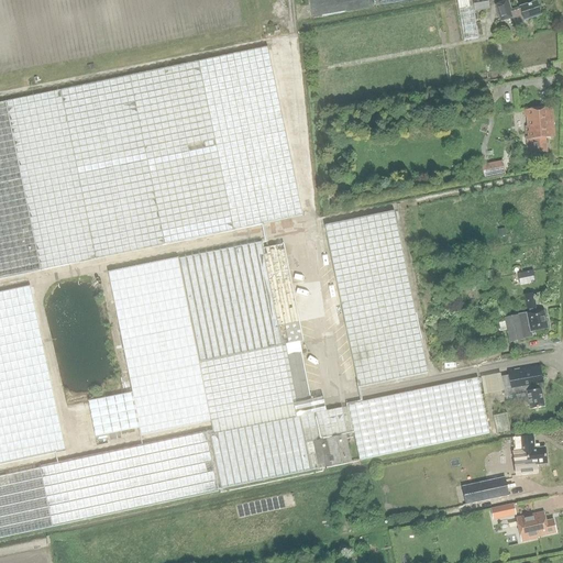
[(463,0),(464,0),(456,1),(464,41),(478,39),(474,12),(489,10),(487,0),(463,0)]
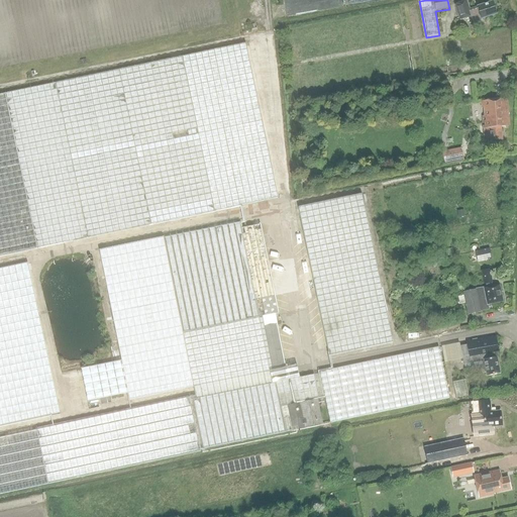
[(467,1),(454,5),(459,20),(471,17),(474,23),(482,20),(482,19),(497,14),(492,2),(470,10),(467,1)]
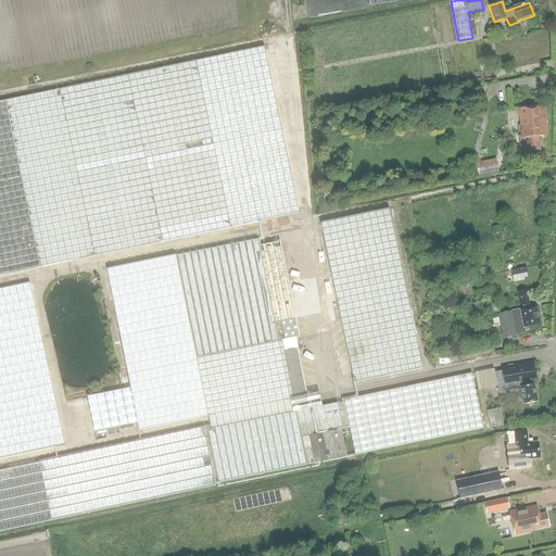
[(0,275),(299,213),(264,47),(0,101),(0,275)]
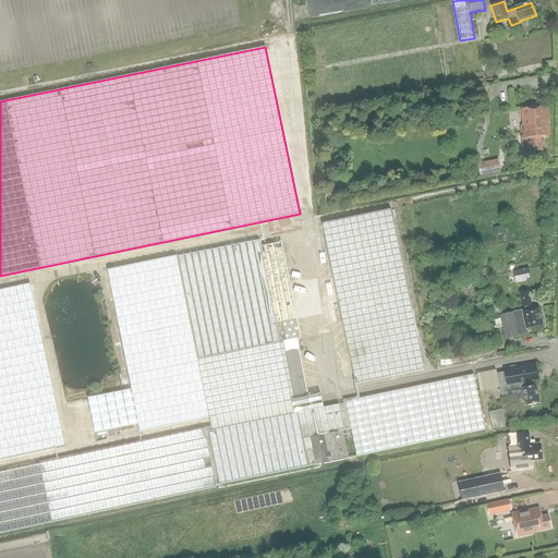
[(520,109),(522,143),(523,153),(542,150),(541,137),(549,136),(547,107),(520,109)]
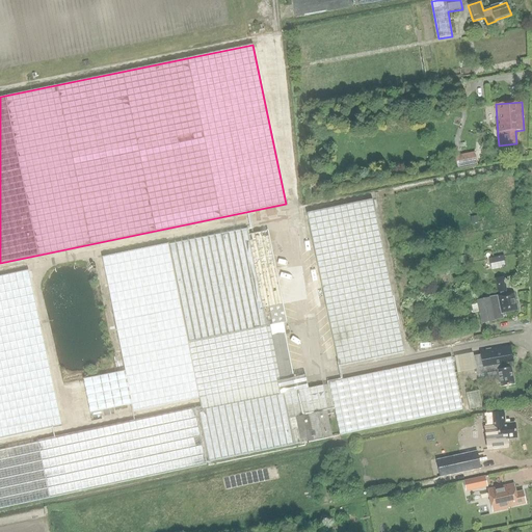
[(475,152),(455,156),(457,169),(477,165),(475,152)]
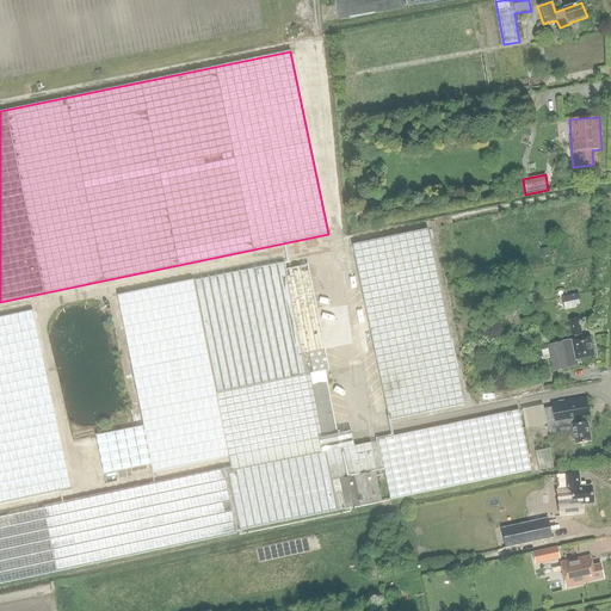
[(389,421),(464,405),(427,229),(352,246),(389,421)]
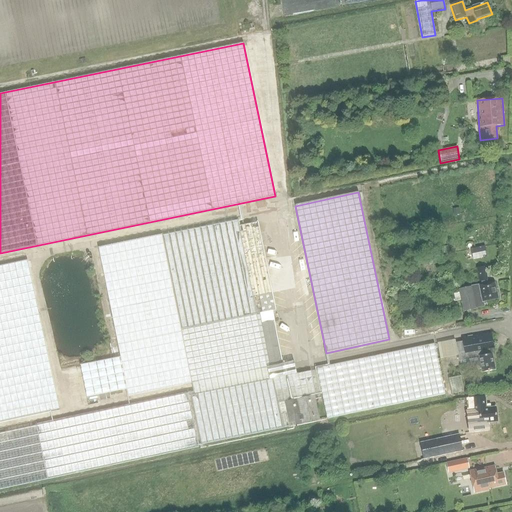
[(322,402),(320,394),(297,399),(292,374),(296,373),(294,361),(283,363),(273,311),(276,310),(258,222),(239,226),(238,220),(99,248),(121,357),(80,366),(87,398),(127,389),(128,396),(191,382),(194,393),(191,394),(191,392),(0,433),(0,488),(283,428),(279,410),(286,408),(290,427),(320,420),(317,403),(322,402)]
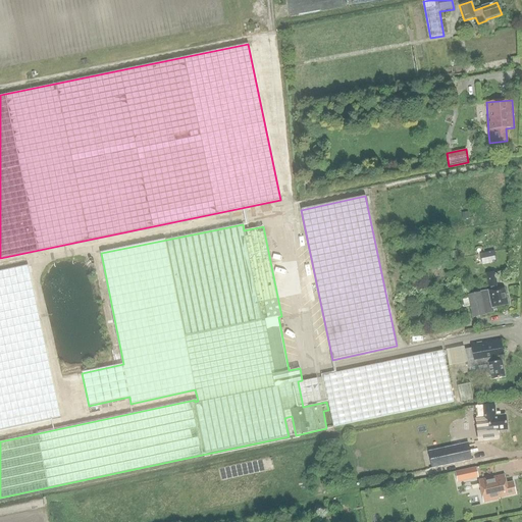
[(494,251),(479,254),(482,265),(497,262),(494,251)]
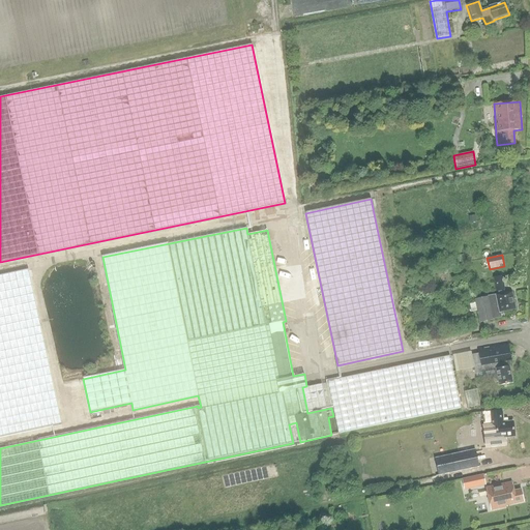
[(0,437),(62,424),(28,269),(0,274),(0,437)]
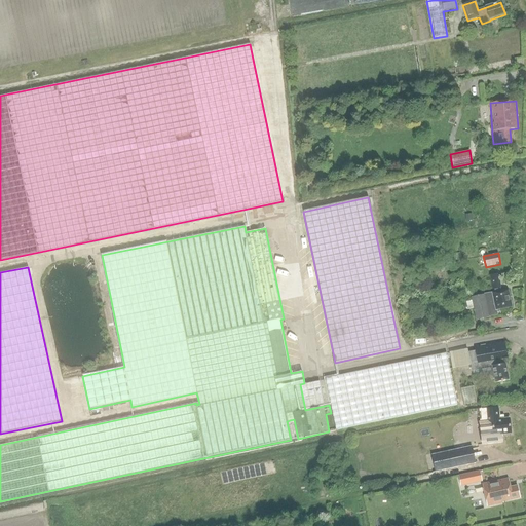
[(500,288),(498,274),(490,275),(492,289),(500,288)]
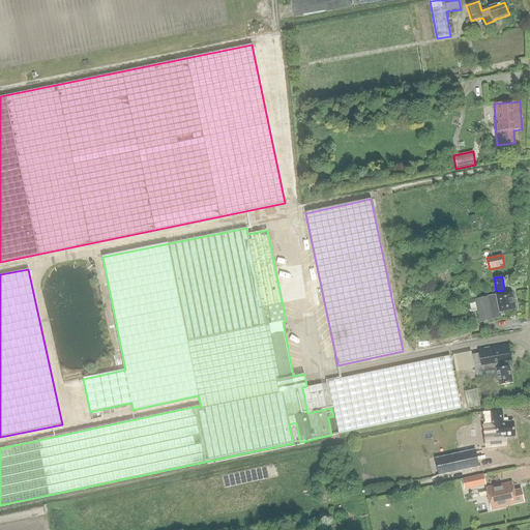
[(500,313),(516,310),(511,291),(487,297),(488,297),(474,299),(479,323),(492,320),(492,319),(501,318),(500,313)]
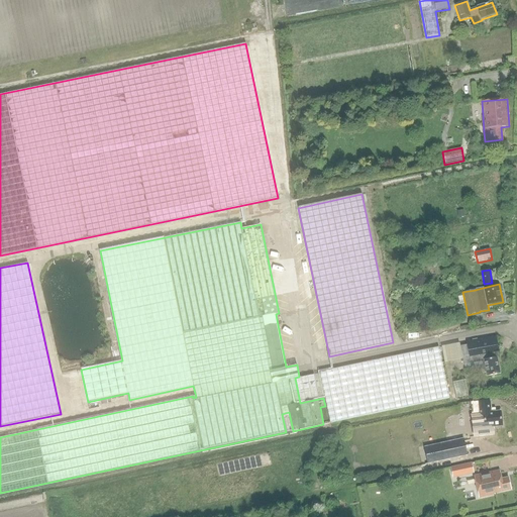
[(460,346),(462,357),(463,365),(484,360),(487,377),(499,375),(496,357),(494,358),(493,352),(498,351),(496,336),(466,342),(467,345),(460,346)]
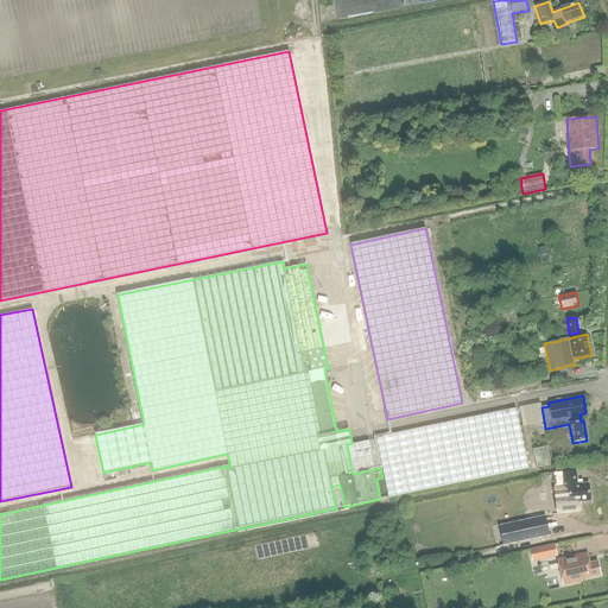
[(388,498),(529,468),(517,409),(377,437),(388,498)]
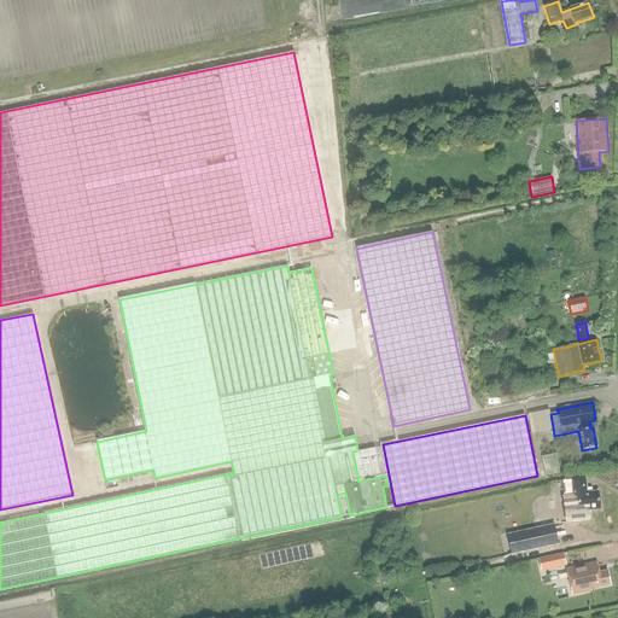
[(382,445),(357,450),(353,452),(359,482),(386,476),(388,474),(382,445)]
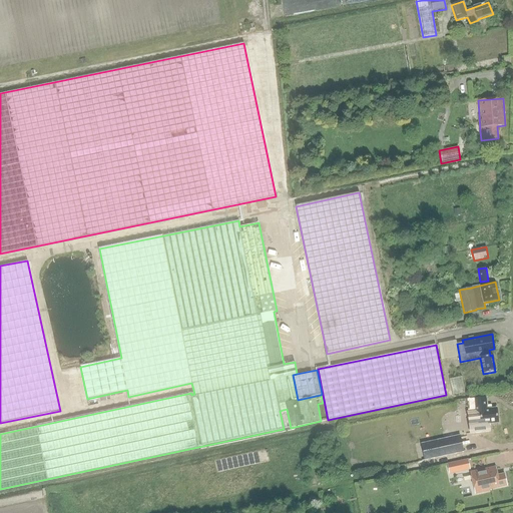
[(489,424),(497,423),(496,409),(491,409),(491,405),(486,406),(486,398),(466,400),(470,434),(489,432),(489,424)]
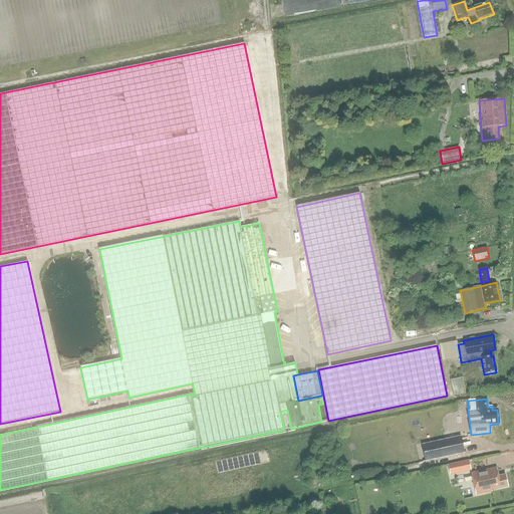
[(453,454),(450,441),(430,445),(433,459),(453,454)]
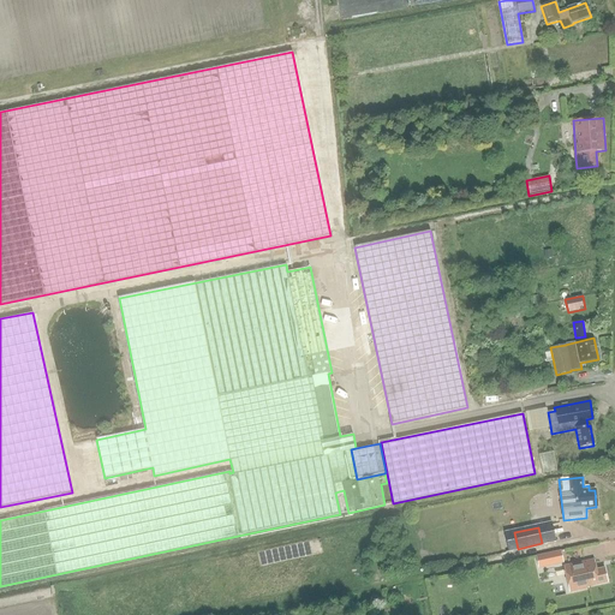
[(547,566),(562,562),(560,550),(544,554),(547,566)]
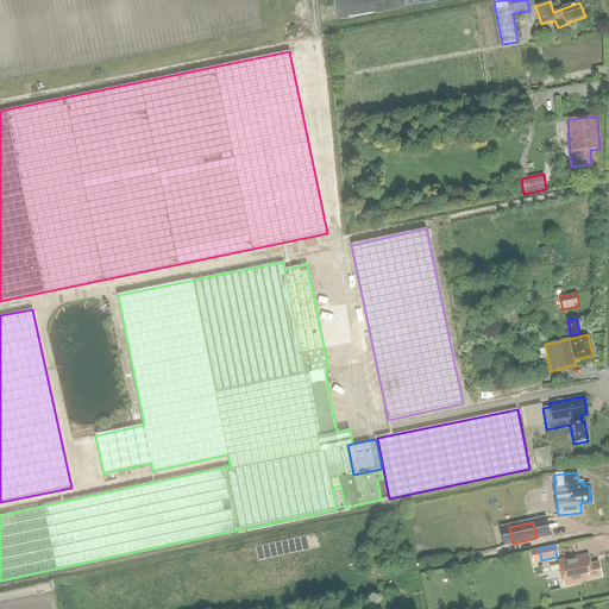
[(559,562),(564,586),(570,585),(582,583),(582,582),(601,577),(598,563),(589,564),(589,560),(588,554),(559,562)]
